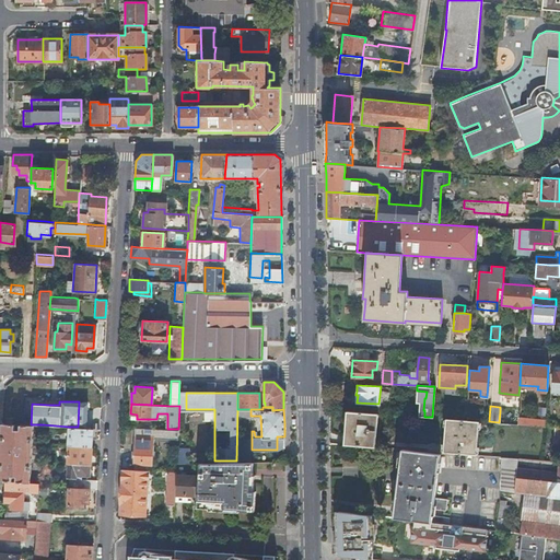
[(345,444),(375,446),(377,412),(347,410),(346,428),(345,444)]
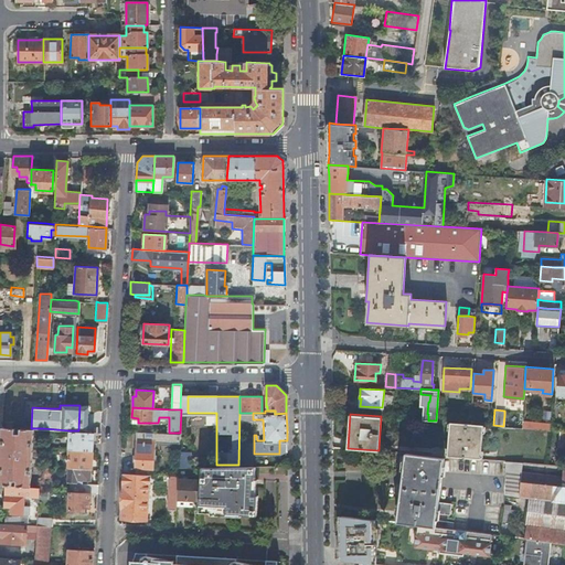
[(522,420),(522,416),(504,415),(503,426),(521,427),(522,420)]
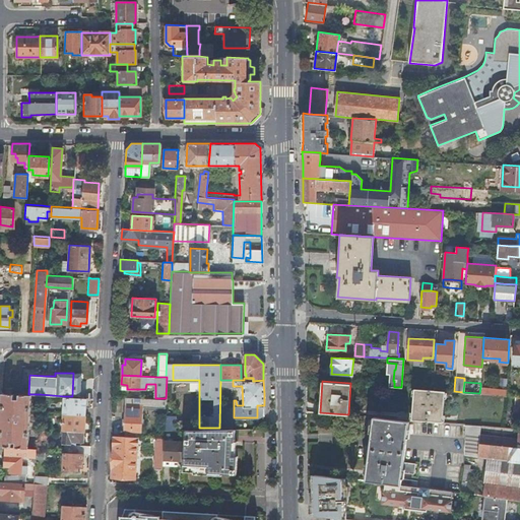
[(442,421),(444,390),(433,390),(413,388),(411,419),(442,421)]
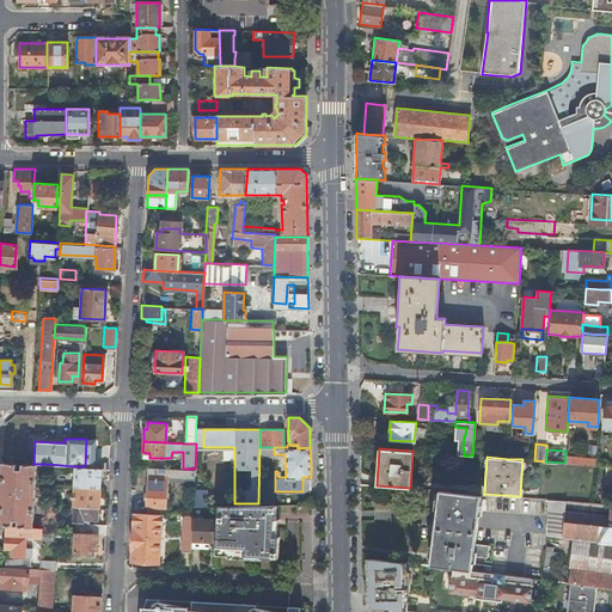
[(2,461),(0,505),(0,524),(6,525),(12,525),(18,526),(32,526),(36,464),(34,464),(22,463),(22,469),(16,469),(16,463),(2,461)]
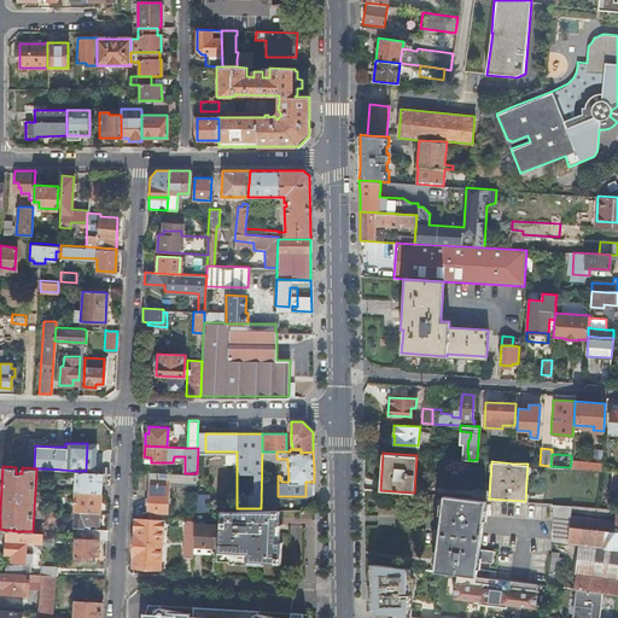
[(100,493),(101,472),(86,471),(76,471),(75,491),(100,493)]
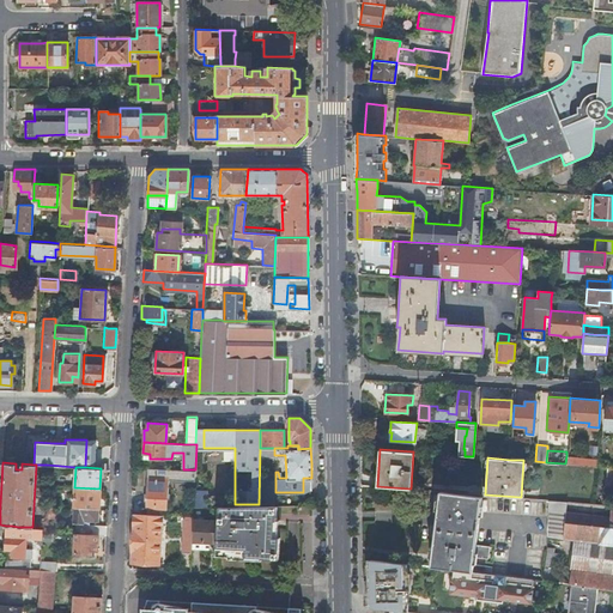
[(145,505),(167,507),(168,479),(147,478),(145,505)]
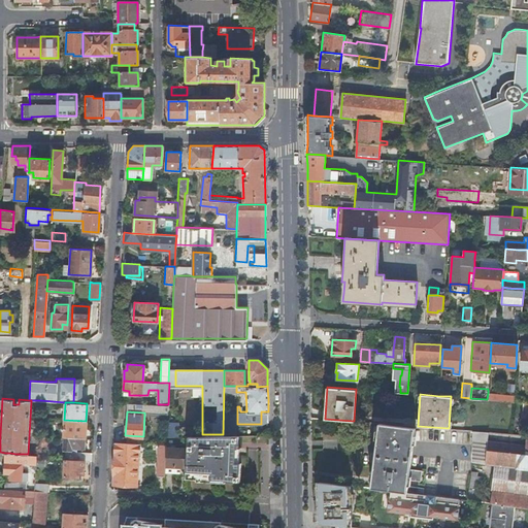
[(85,437),(86,421),(64,420),(63,436),(85,437)]
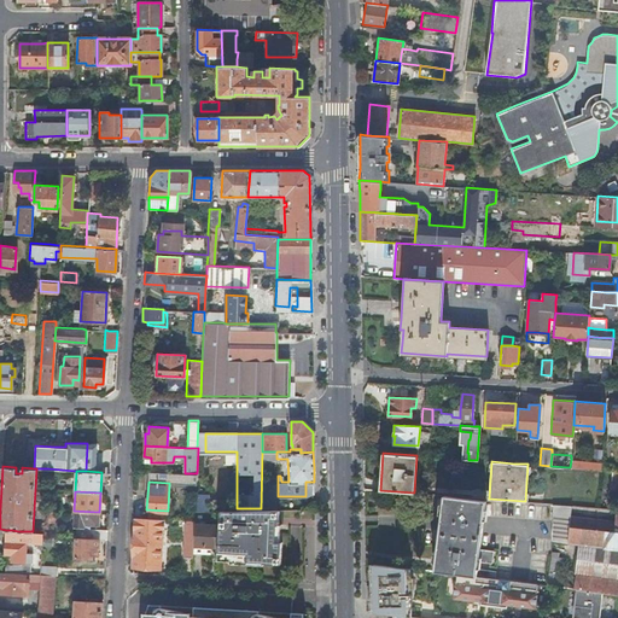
[(194,511),(207,511),(208,494),(196,494),(194,511)]
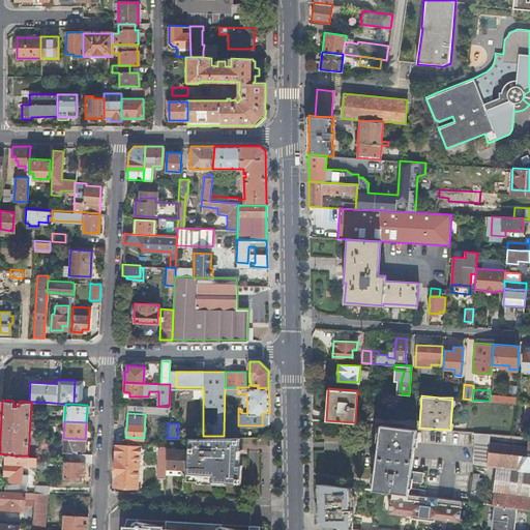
[(375,475),(373,489),(380,490),(380,491),(391,492),(408,494),(410,481),(421,482),(423,472),(411,470),(416,430),(381,424),(379,442),(377,461),(375,475)]
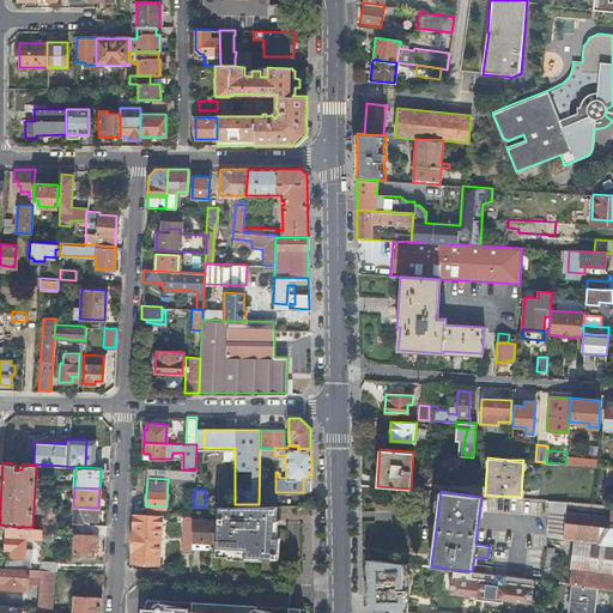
[(565,511),(566,501),(548,499),(547,536),(563,539),(565,511)]
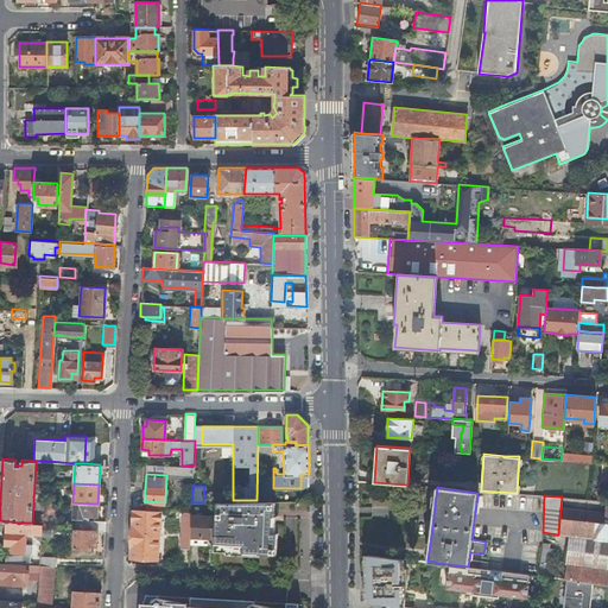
[(607,500),(606,512),(561,507),(558,534),(570,536),(564,580),(568,580),(593,583),(607,584),(607,500)]
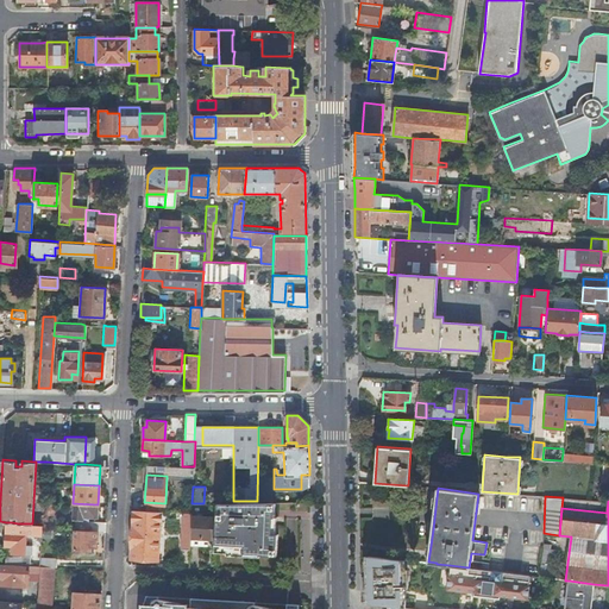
[(215,502),(213,552),(274,554),(275,533),(269,532),(270,525),(270,516),(271,515),(271,502),(257,502),(215,502)]
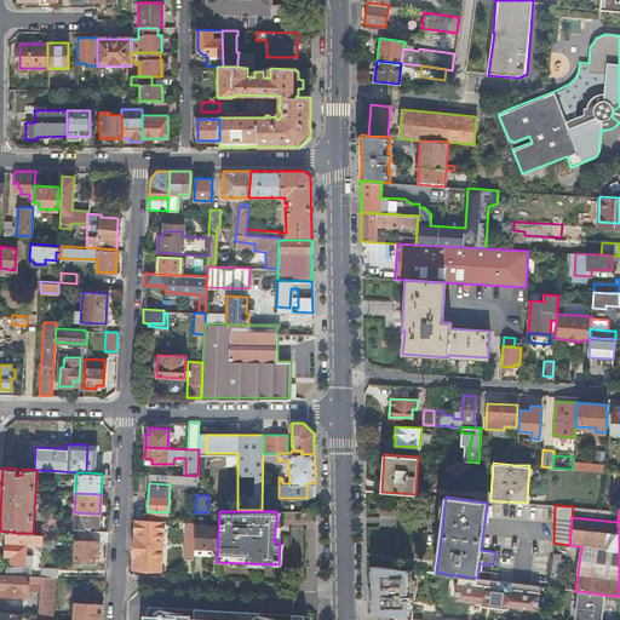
[(99,527),(99,514),(74,512),(74,528),(76,528),(84,529),(84,527),(90,527),(99,527)]
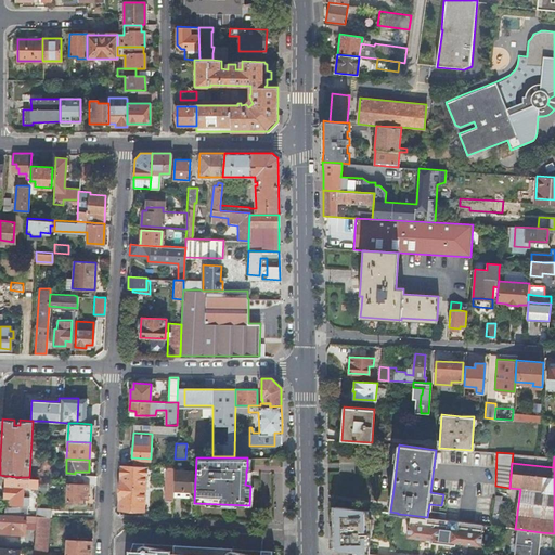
[(146,466),(120,464),(118,508),(143,510),(146,466)]
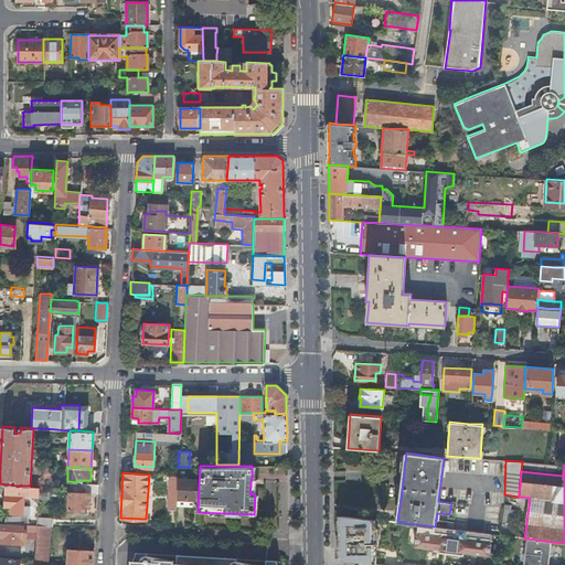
[(178,478),(177,490),(177,499),(192,499),(195,499),(195,489),(193,489),(193,479),(178,478)]
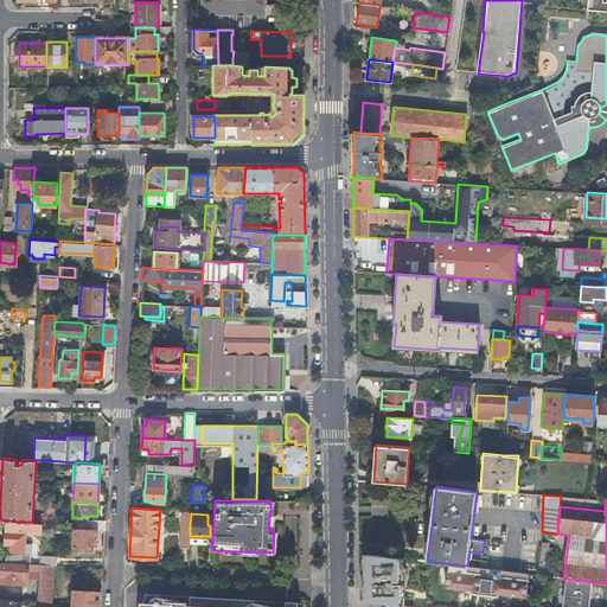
[(82,516),(82,518),(75,517),(75,528),(87,528),(88,518),(88,516),(82,516)]
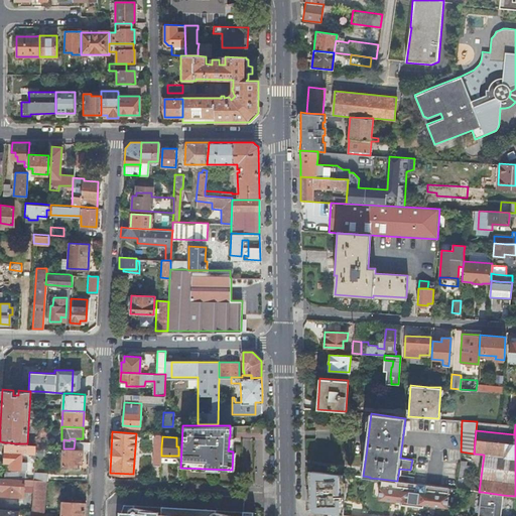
[(82,449),(88,449),(89,441),(75,440),(74,448),(82,449)]
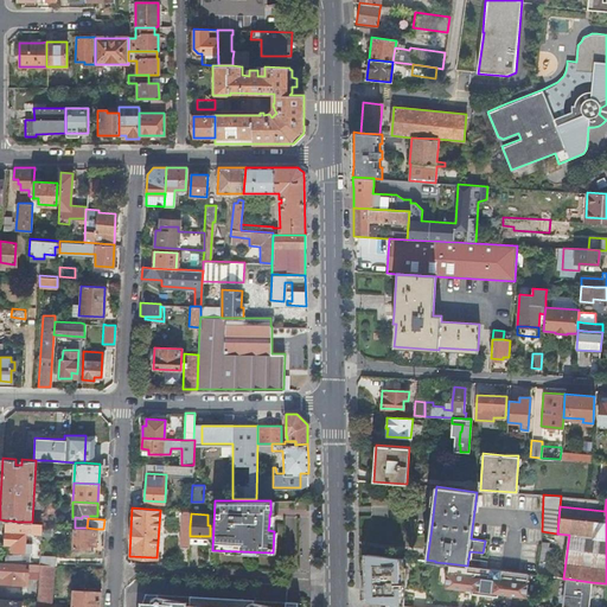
[(5,553),(4,561),(24,562),(39,563),(39,555),(39,553),(40,544),(40,541),(32,540),(31,542),(24,542),(24,534),(40,534),(42,525),(42,523),(32,522),(18,522),(12,521),(6,521),(5,543),(6,543),(12,543),(11,551),(11,554),(5,553)]
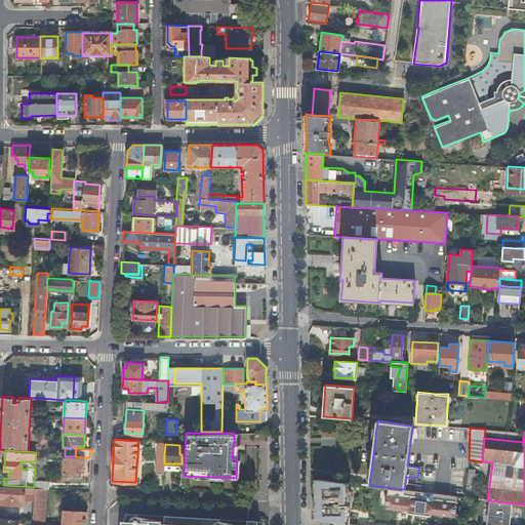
[(156,473),(163,473),(163,470),(164,463),(164,455),(156,454),(156,473)]
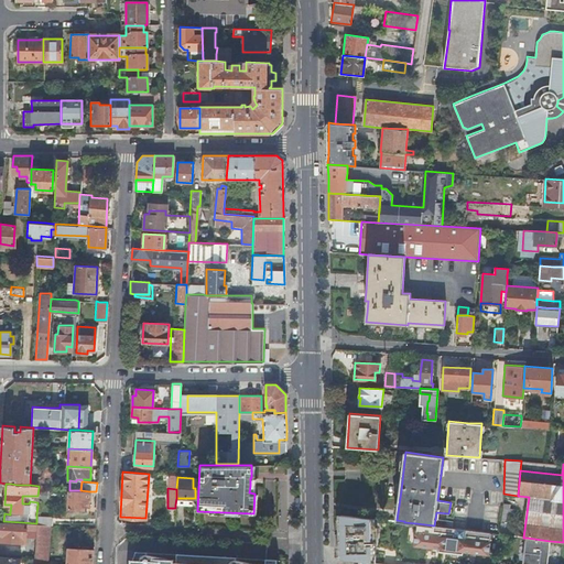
[(89,506),(89,491),(80,490),(69,490),(67,508),(79,509),(80,506),(89,506)]
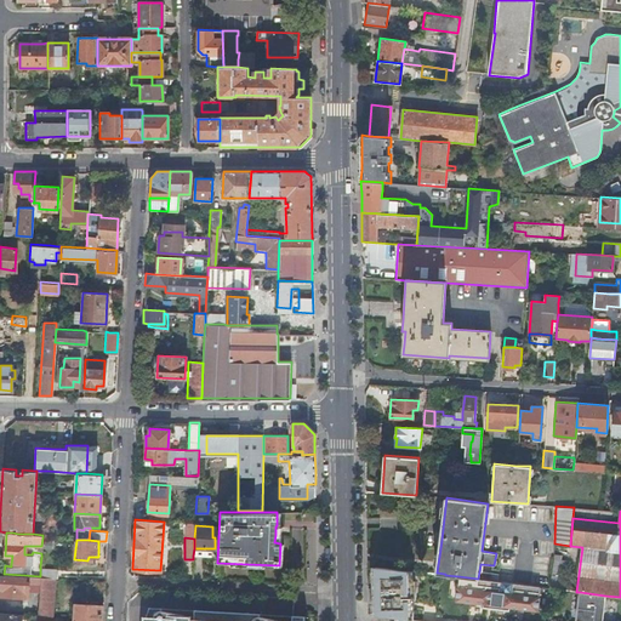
[(559,560),(553,559),(550,588),(556,590),(559,565),(559,560)]
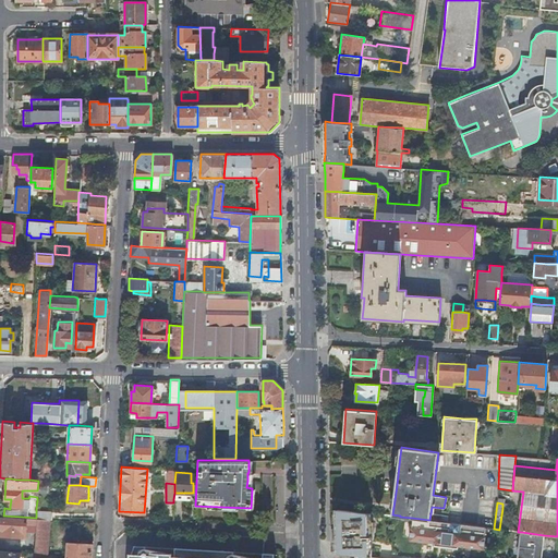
[(336,552),(354,554),(371,556),(371,522),(371,512),(368,511),(335,507),(335,518),(336,552)]
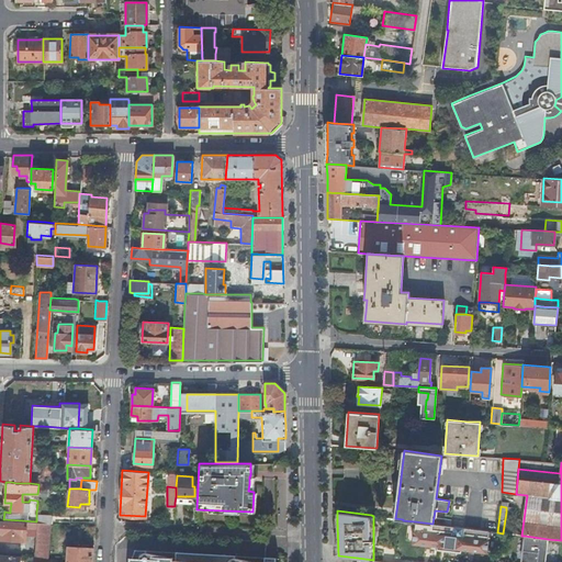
[(503,534),(509,534),(512,513),(506,512),(503,534)]
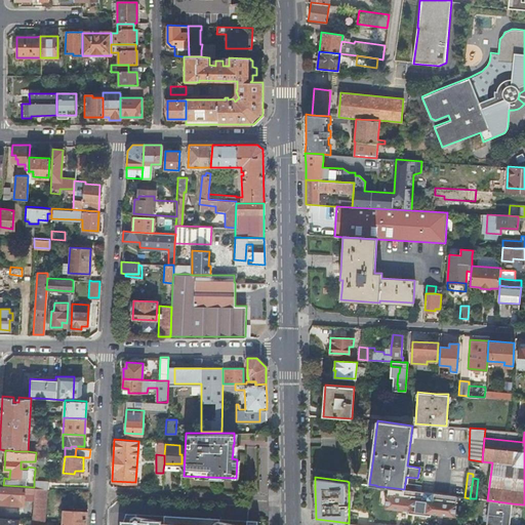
[(405,483),(404,489),(409,490),(411,490),(419,491),(420,485),(405,483)]
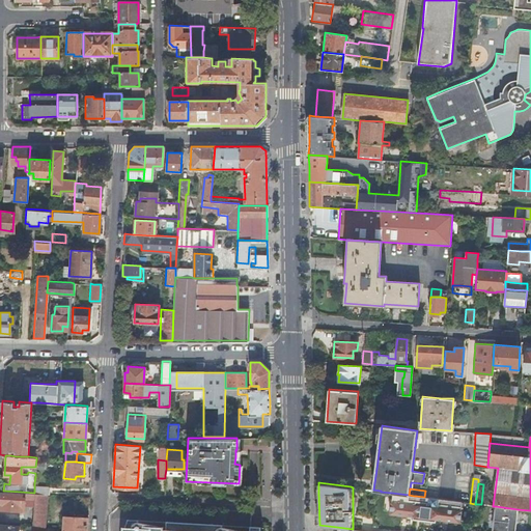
[(21,497),(33,498),(34,493),(21,492),(21,494),(0,493),(0,497),(0,502),(1,503),(0,509),(20,510),(21,497)]
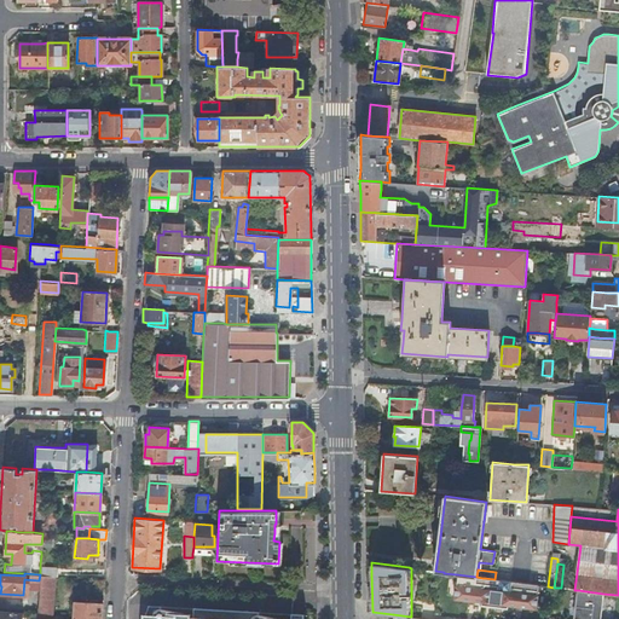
[(39,586),(53,586),(55,576),(40,574),(39,580),(39,586)]
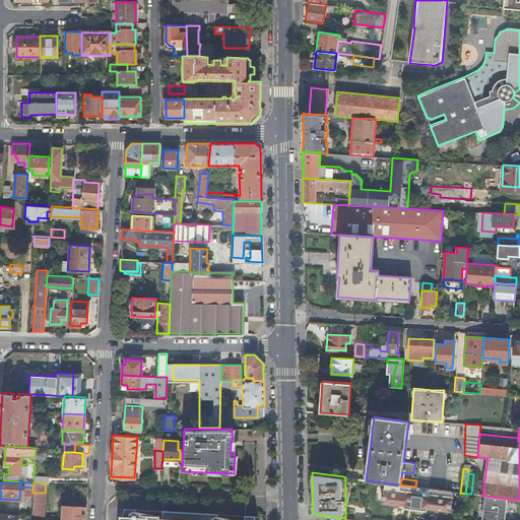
[(400,484),(384,482),(383,491),(382,492),(381,503),(404,506),(404,508),(427,510),(427,509),(445,511),(450,512),(452,500),(451,500),(452,492),(415,486),(407,485),(405,485),(400,484)]
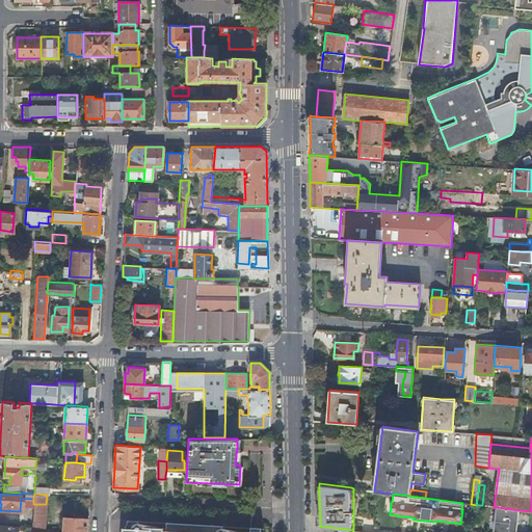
[(31,531),(33,531),(44,531),(46,504),(33,504),(32,525),(31,531)]
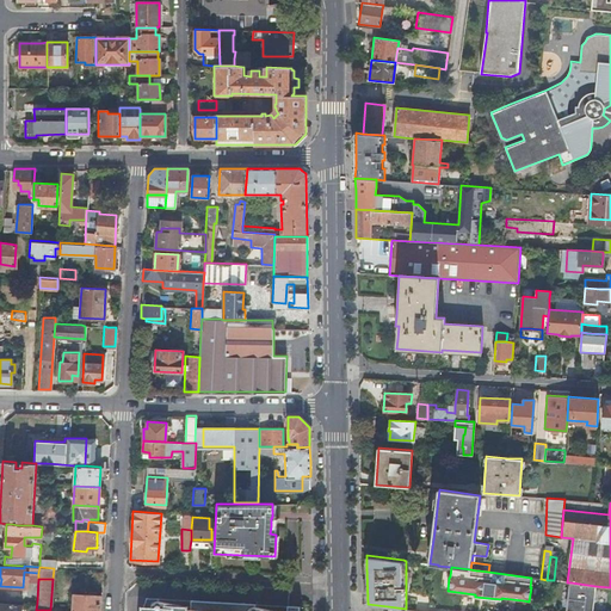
[(567,610),(592,610),(596,586),(571,582),(567,610)]
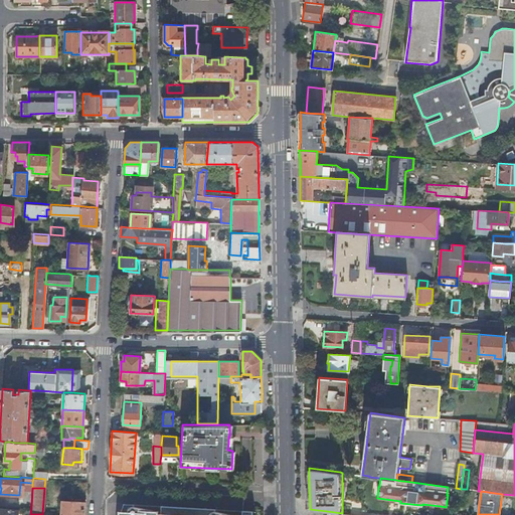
[(61,514),(83,514),(84,502),(62,500),(61,514)]
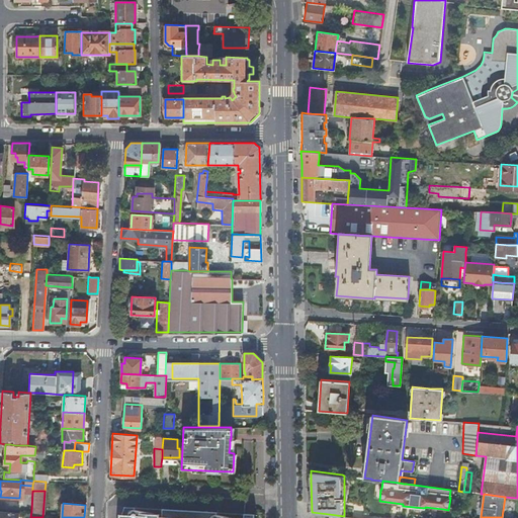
[(250,517),(251,515),(242,515),(117,507),(117,514),(120,514),(120,515),(119,517),(118,517),(250,517)]
